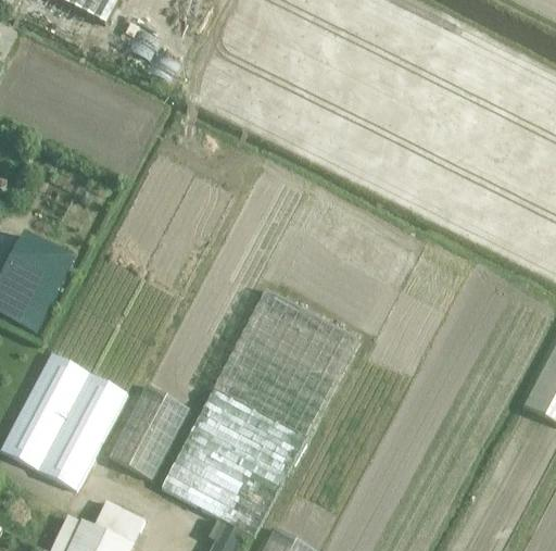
[(81,40),(92,20),(53,0),(17,0),(14,7),(81,40)]
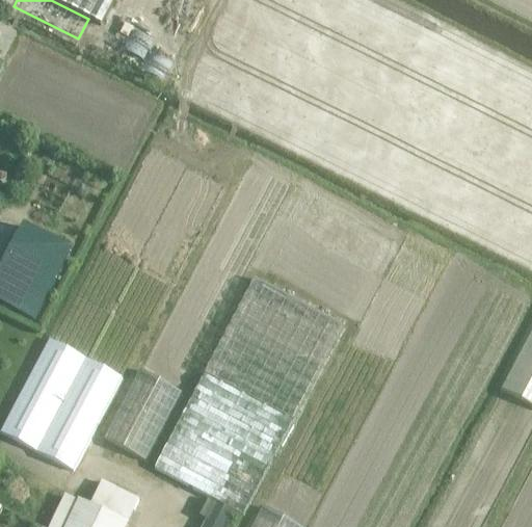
[(61,0),(101,20),(110,0),(61,0)]
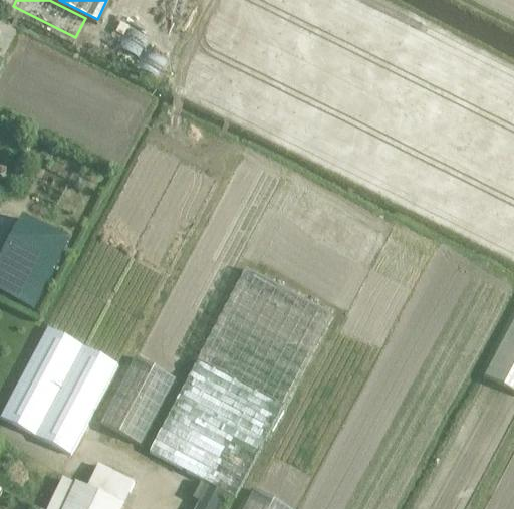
[(141,61),(156,70),(165,55),(150,46),(141,61)]
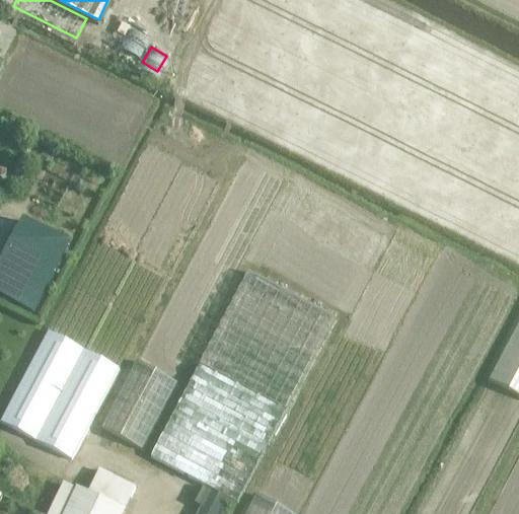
[(29,228),(0,282),(0,298),(39,319),(74,252),(29,228)]
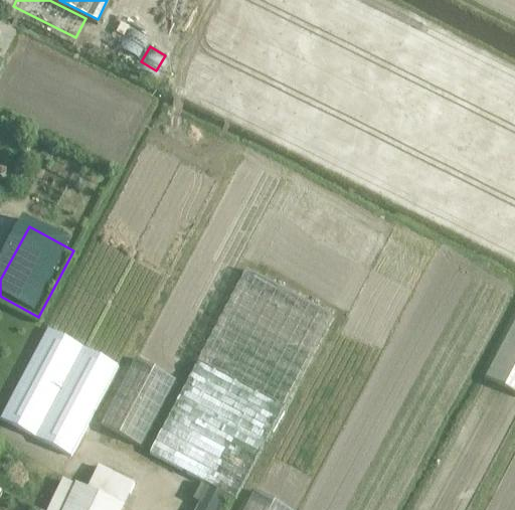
[(331,311),(245,266),(149,451),(234,495),(331,311)]
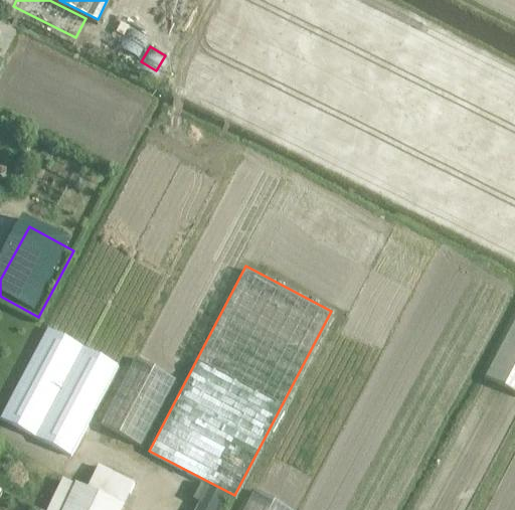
[(514,313),(485,374),(514,389),(514,313)]
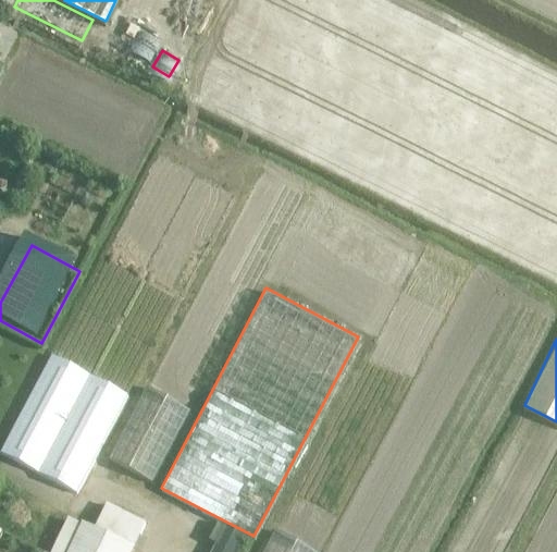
[(67,515),(49,551),(128,551),(132,544),(145,518),(107,500),(94,527),(82,520),(81,520),(67,515)]
